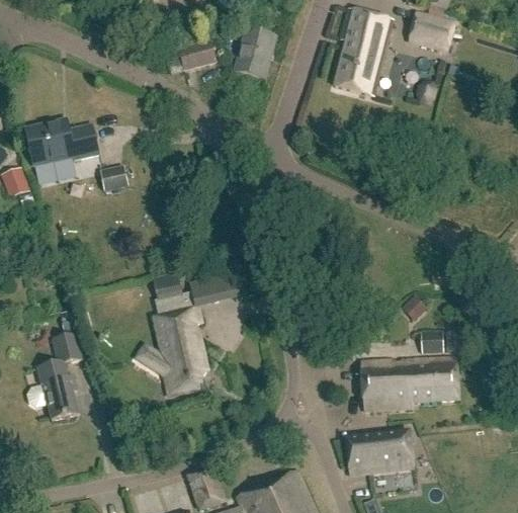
[(447,8),(449,0),(426,0),(426,1),(447,8)]
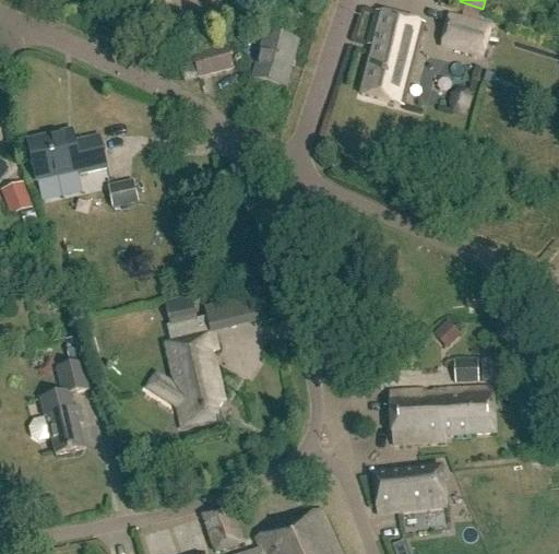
[(406,97),(426,16),(379,2),(370,36),(376,37),(365,87),(406,97)]
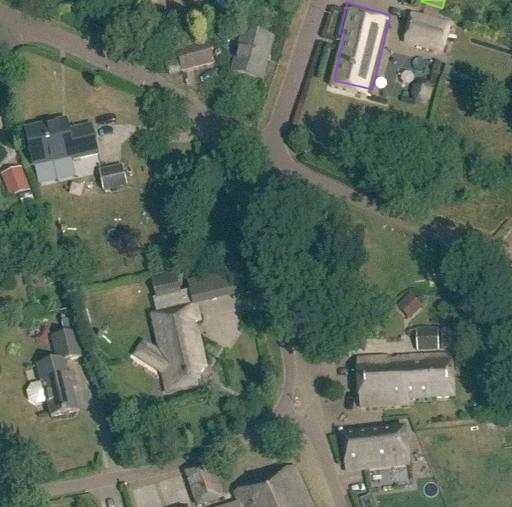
[(442,51),(452,18),(413,9),(403,42),(442,51)]
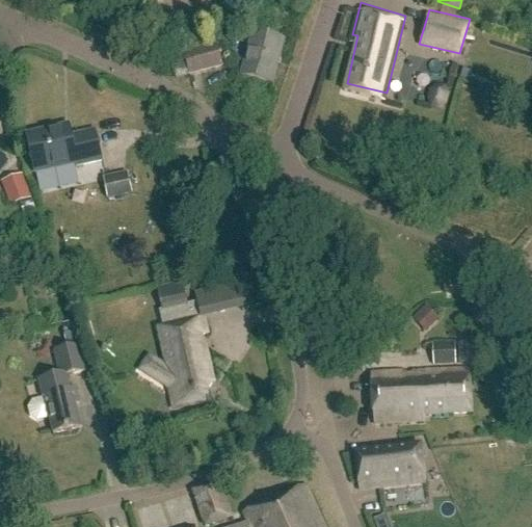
[(272,80),(284,36),(254,29),(242,72),(272,80)]
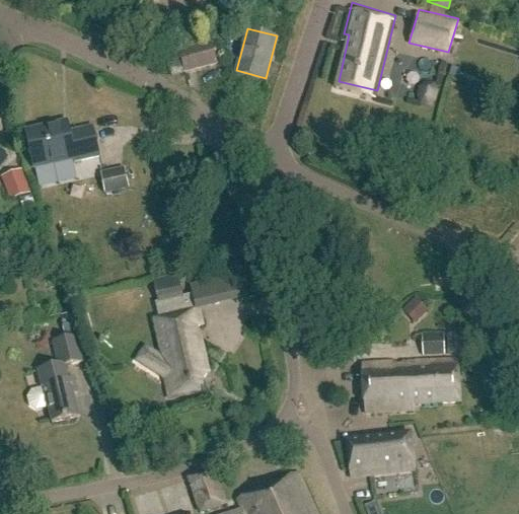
[(184,70),(218,62),(214,43),(223,41),(220,29),(202,34),(204,41),(178,47),(179,48),(173,50),(177,68),(183,66),(184,70)]
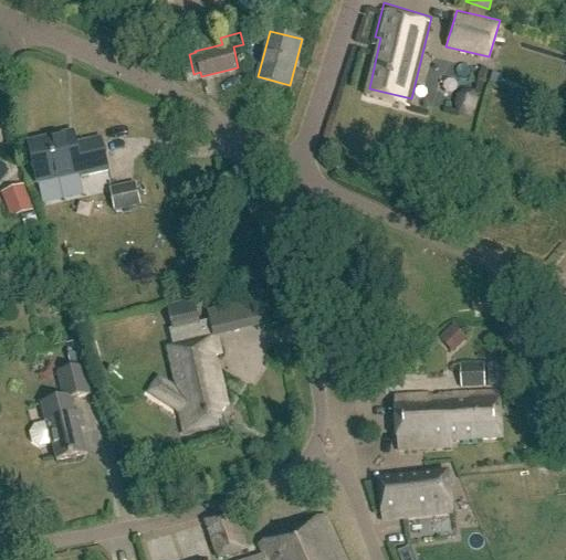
[(39,181),(74,172),(82,170),(83,172),(109,167),(103,135),(77,141),(74,129),(64,131),(29,139),(39,181)]
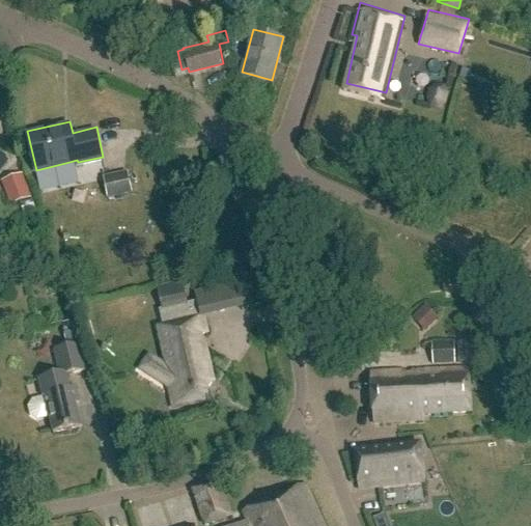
[(127,167),(102,173),(107,195),(131,190),(127,167)]
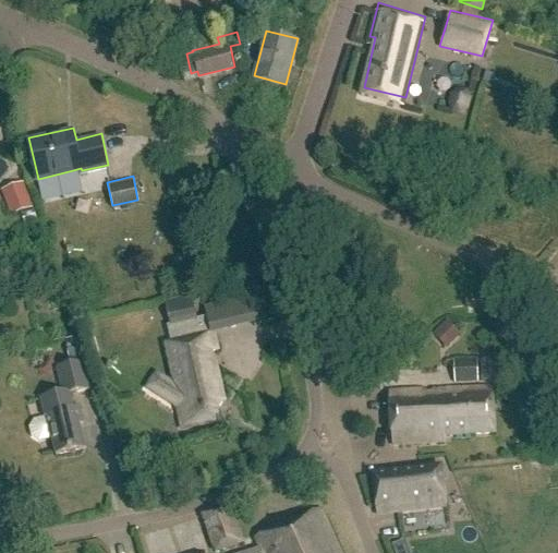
[(0,187),(10,212),(32,204),(22,178),(0,185),(0,187)]
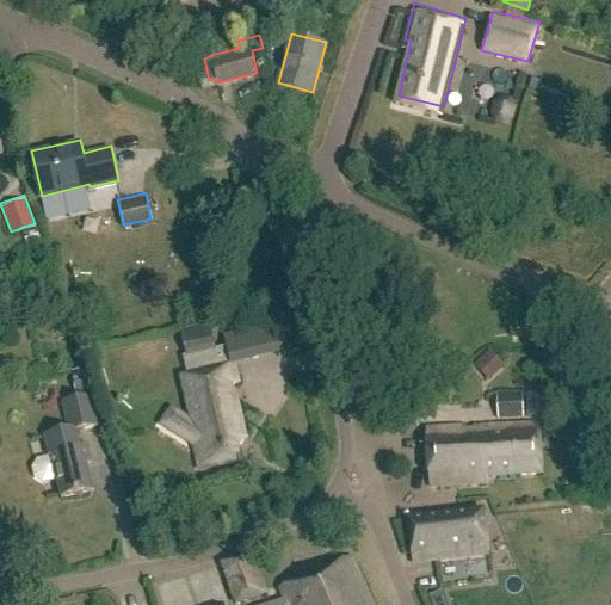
[(25,312),(26,325),(50,320),(48,308),(25,312)]
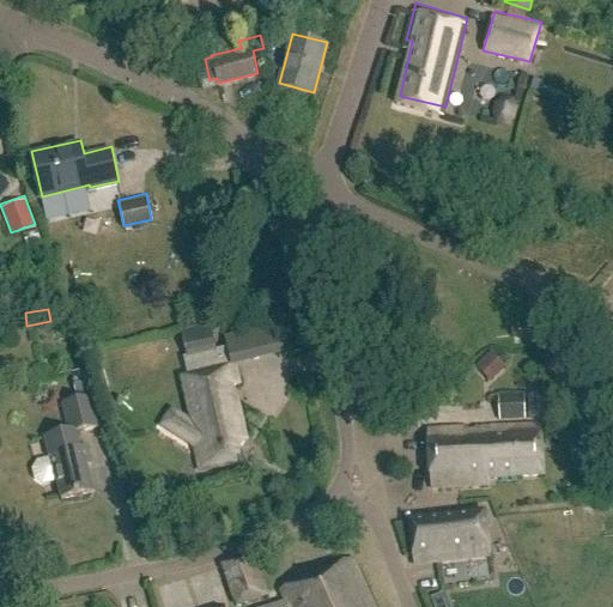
[(230,358),(244,354),(238,332),(225,334),(228,345),(216,347),(210,321),(180,327),(187,354),(183,354),(188,374),(182,375),(194,422),(195,422),(205,428),(198,438),(194,439),(201,468),(241,459),(238,447),(244,437),(247,436),(237,398),(230,393),(229,384),(240,382),(235,363),(231,363),(230,358)]
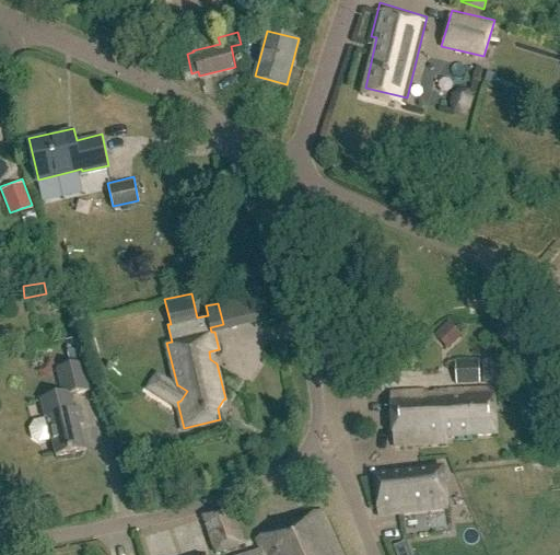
[(456,381),(480,380),(479,356),(455,357),(456,381)]
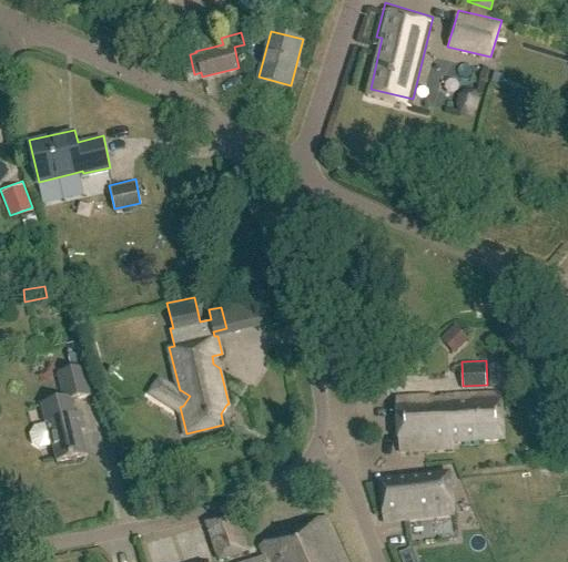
[(503,380),(503,360),(489,361),(489,381),(503,380)]
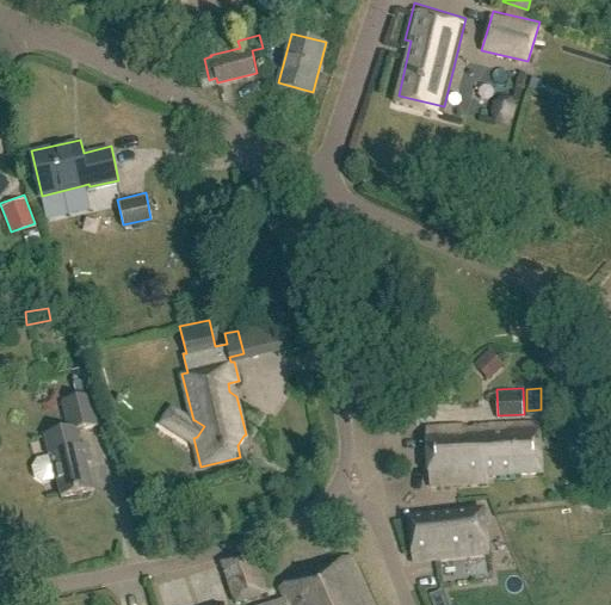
[(80,444),(76,427),(99,421),(92,393),(62,400),(69,427),(44,433),(49,452),(36,455),(31,464),(34,473),(42,479),(57,475),(62,494),(93,487),(87,461),(92,460),(88,443),(80,444)]
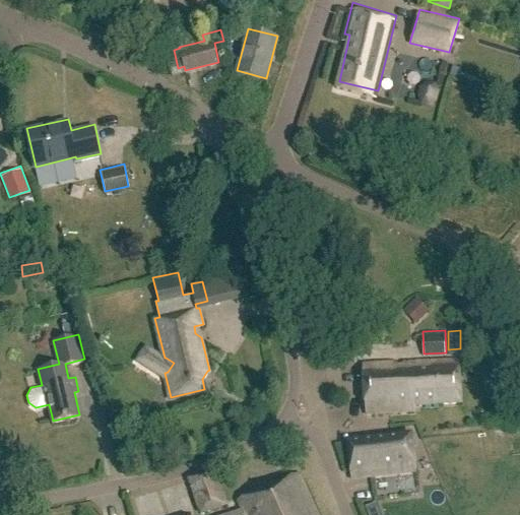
[(367,412),(415,409),(415,403),(461,400),(459,358),(364,364),(367,412)]
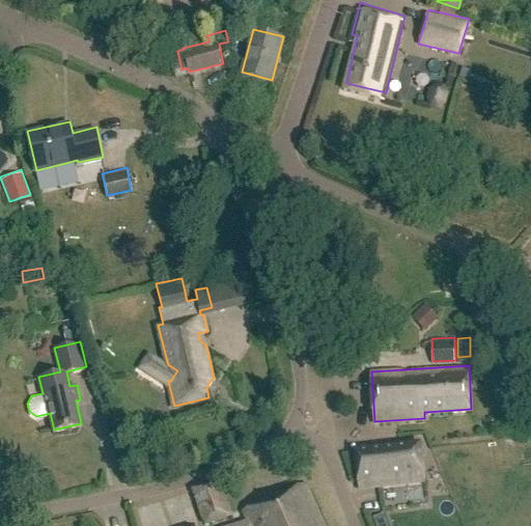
[(359,480),(423,477),(421,441),(357,445),(359,480)]
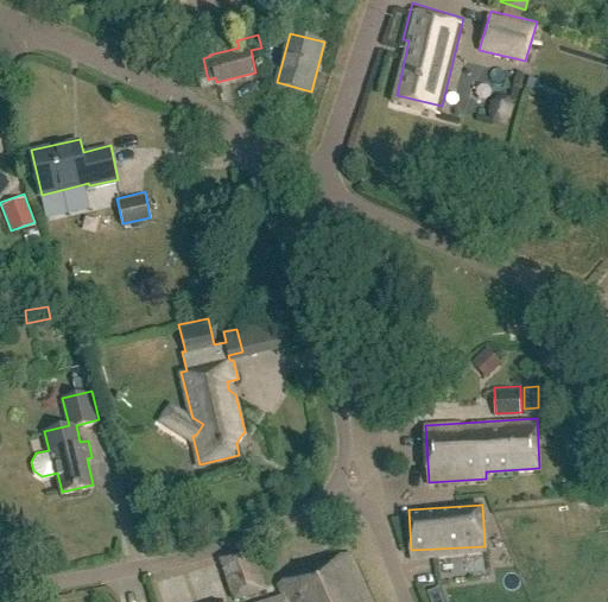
[(233,600),(267,588),(252,544),(217,555),(233,600)]
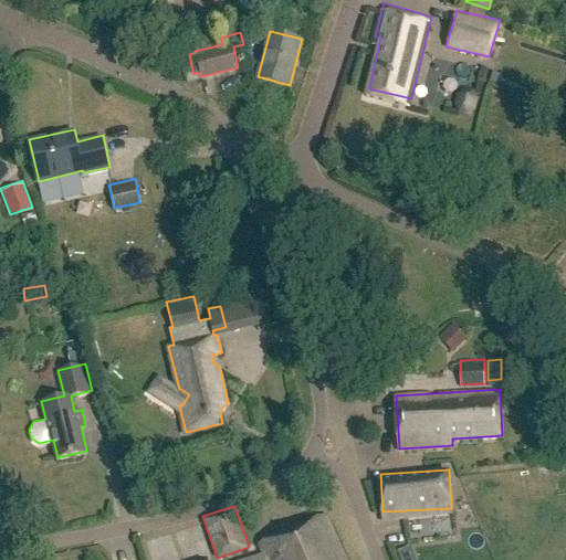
[(346,559),(325,513),(257,543),(261,551),(234,559),(216,559),(212,559),(263,559),(264,559),(346,559)]
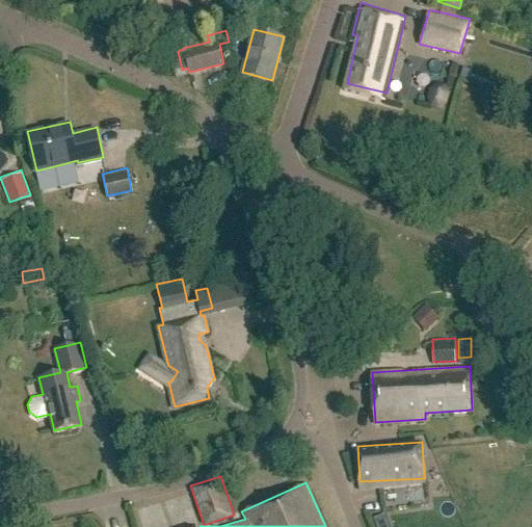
[(389,526),(383,514),(372,518),(375,526),(389,526)]
